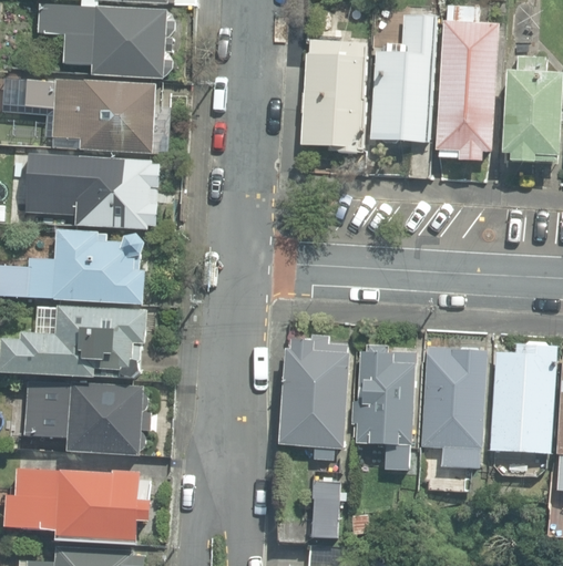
[(91,75),(163,79),(167,74),(173,69),(173,61),(170,54),(166,51),(172,51),(172,39),(167,39),(171,35),(174,30),(175,23),(172,16),(167,10),(40,4),(39,33),(64,34),(63,63),(91,64),(91,75)]
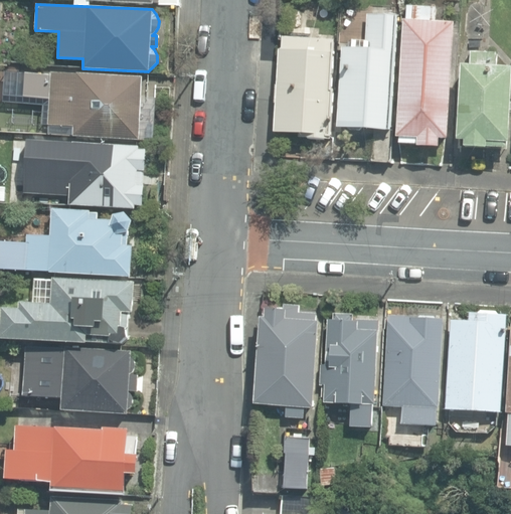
[(398,144),(437,146),(438,138),(446,138),(453,23),(434,22),(435,7),(406,5),(405,19),(402,19),(395,136),(399,136),(398,144)]
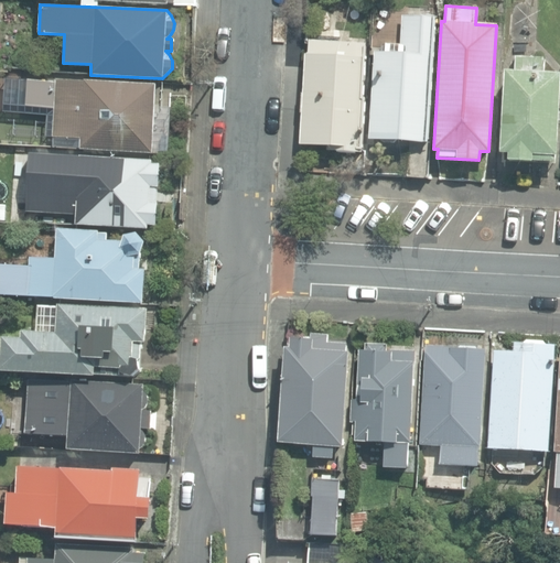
[(367,139),(407,141),(426,142),(432,17),(399,15),(398,44),(384,43),(383,51),(372,50),(367,139)]
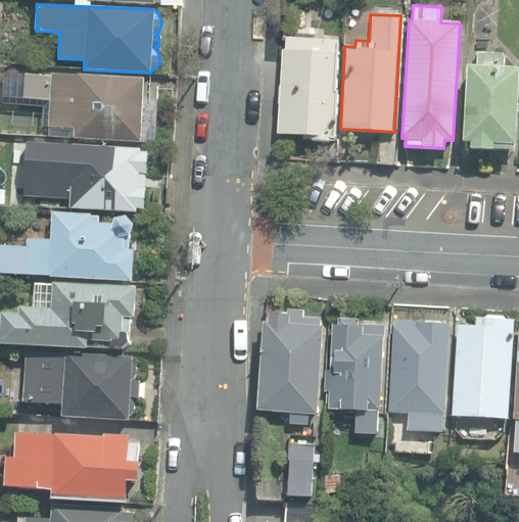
[(301,140),(333,141),(337,39),(284,37),(283,50),(280,49),(276,134),(301,135),(301,140)]
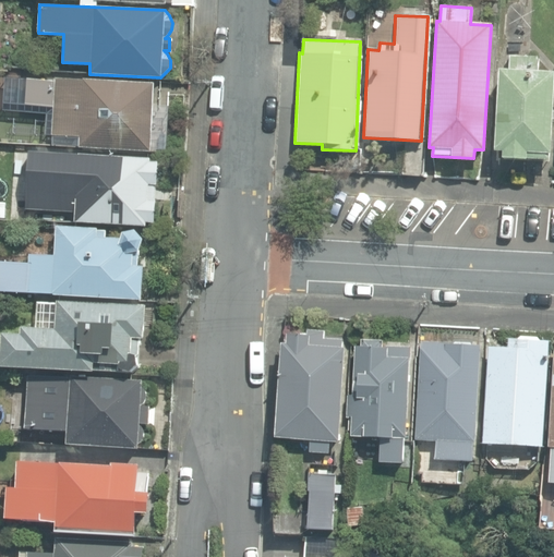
[(502,158),(549,160),(553,73),(536,72),(536,58),(508,56),(507,71),(498,71),(494,150),(502,152),(502,158)]
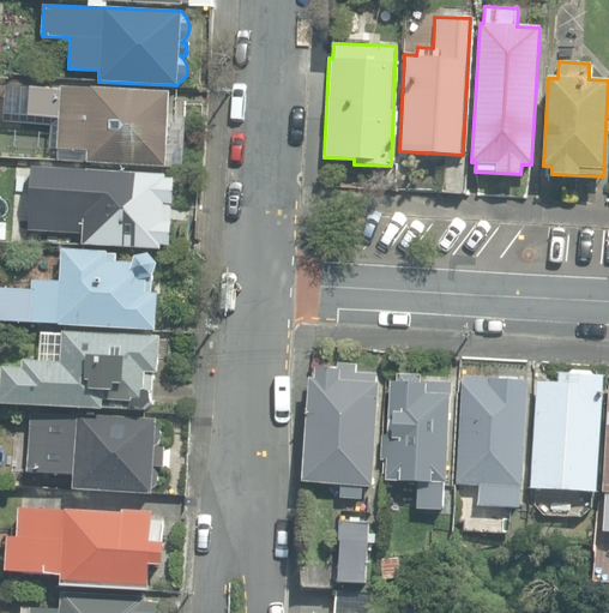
[(85,162),(164,167),(166,137),(173,138),(174,121),(167,121),(168,92),(60,85),(60,89),(30,88),(29,91),(24,90),(24,100),(28,101),(28,114),(59,116),(56,148),(86,150),(85,162)]
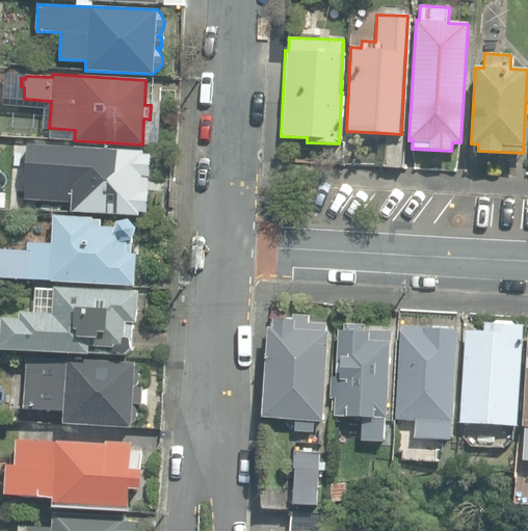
[(401,134),(384,133),(383,165),(400,166),(401,134)]
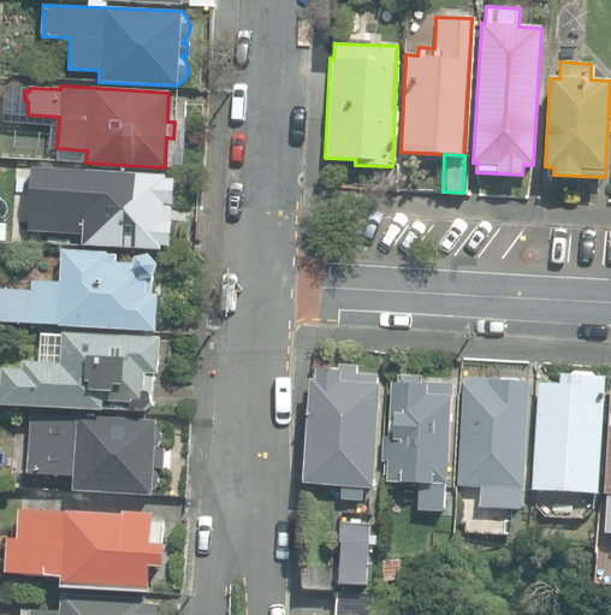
[(82,246),(160,250),(161,246),(168,246),(172,181),(164,179),(164,176),(54,169),(54,175),(27,173),(24,199),(34,199),(33,217),(52,218),(51,232),(82,234),(82,246)]
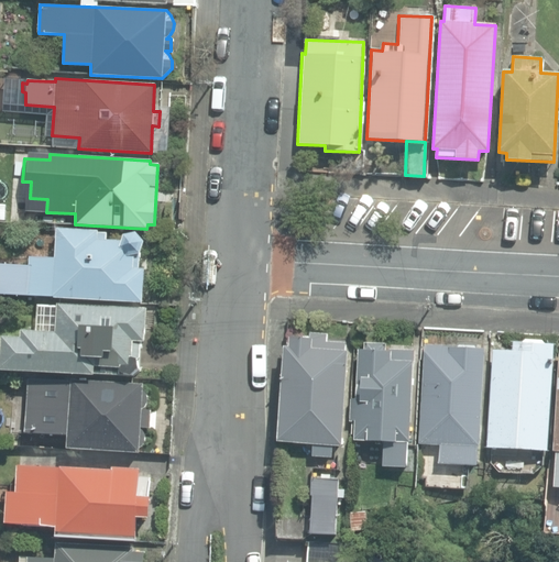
[(24,296),(140,302),(142,270),(136,268),(138,253),(141,242),(133,232),(121,235),(119,241),(105,240),(105,232),(53,228),(51,256),(26,256),(26,273),(3,272),(3,285),(0,285),(0,296),(3,296),(3,293),(24,294),(24,296)]
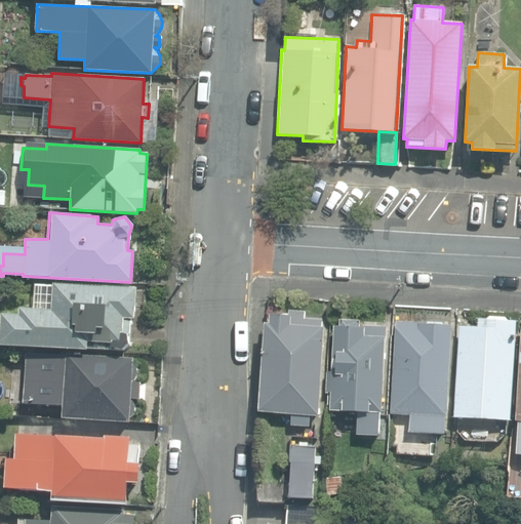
[(0,346),(87,351),(87,343),(125,345),(126,333),(130,333),(131,318),(134,318),(136,286),(50,281),(48,309),(17,307),(16,314),(0,313),(0,346)]
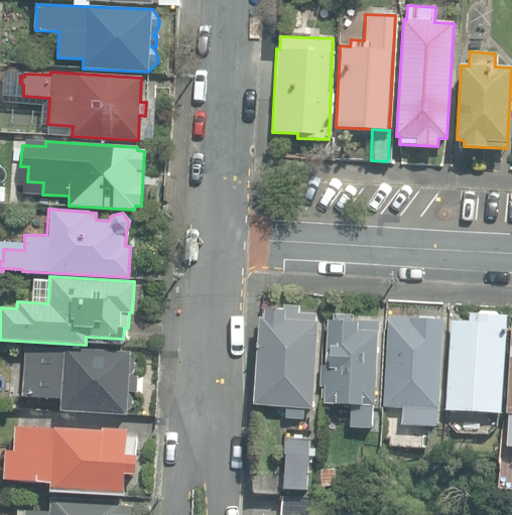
[(284,417),(301,418),(302,407),(310,408),(316,322),(314,320),(314,313),(297,312),(297,306),(281,305),(281,309),(264,308),(264,317),(263,318),(259,317),(253,404),(284,406),(284,417)]
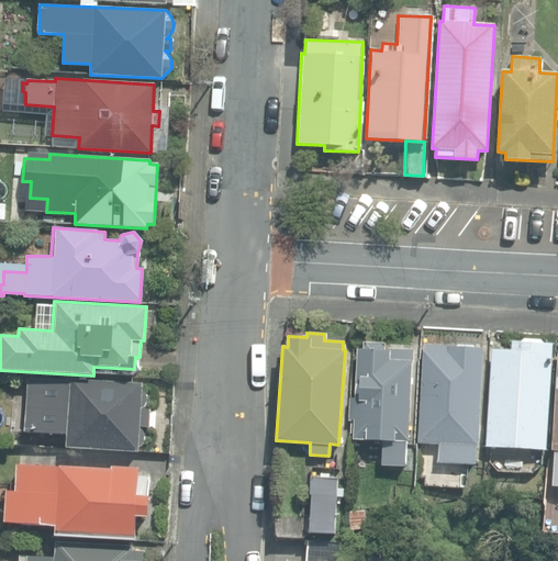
[(353,456),(380,457),(381,447),(399,448),(400,440),(406,441),(412,349),(389,348),(389,350),(382,350),(383,343),(363,341),(363,349),(356,349),(354,397),(349,397),(348,418),(353,418),(352,438),(354,439),(353,456)]
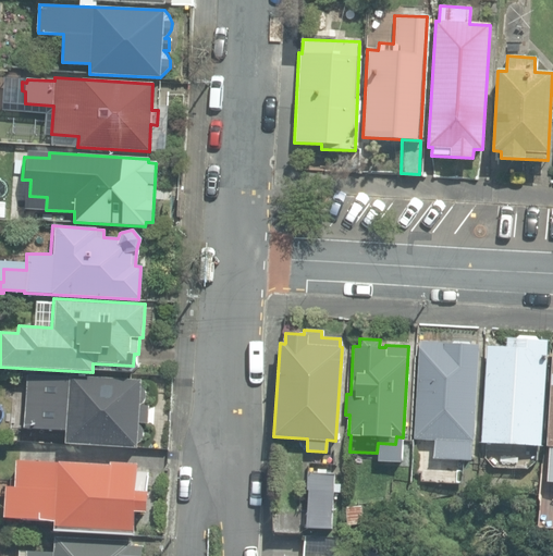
[(506,348),(483,347),(478,441),(541,444),(547,342),(506,340),(506,348)]
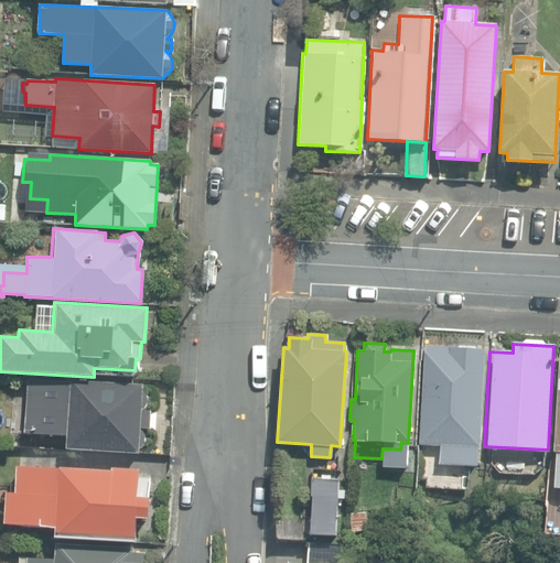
[(438,463),(475,465),(476,446),(478,446),(483,349),(448,347),(448,346),(422,345),(418,443),(439,444),(438,463)]
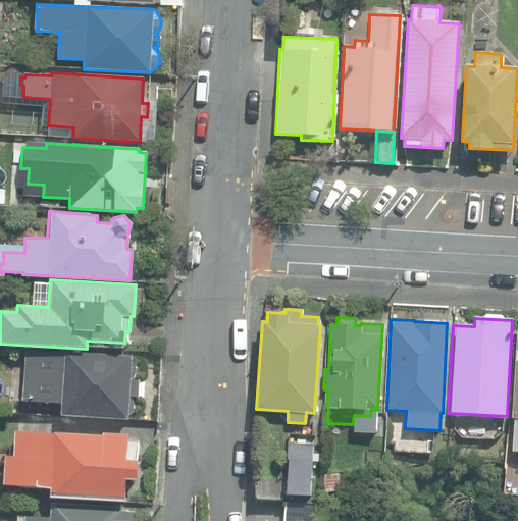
[(60,415),(126,420),(128,395),(136,396),(137,378),(127,377),(130,356),(63,351),(63,354),(22,351),(18,399),(61,402),(60,415)]
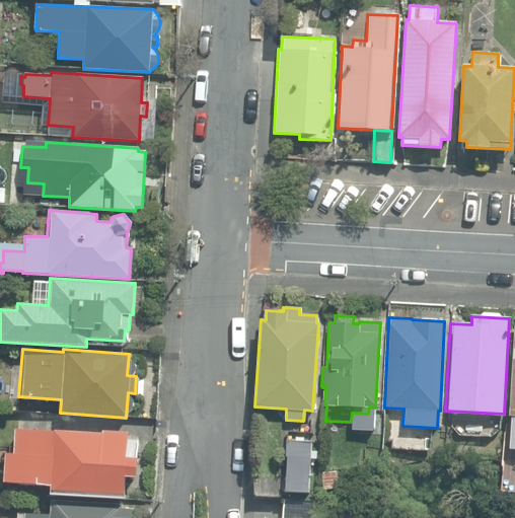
[(50,492),(123,496),(124,473),(134,474),(135,455),(125,455),(126,430),(101,428),(101,432),(14,427),(12,451),(4,451),(2,479),(51,482),(50,492)]
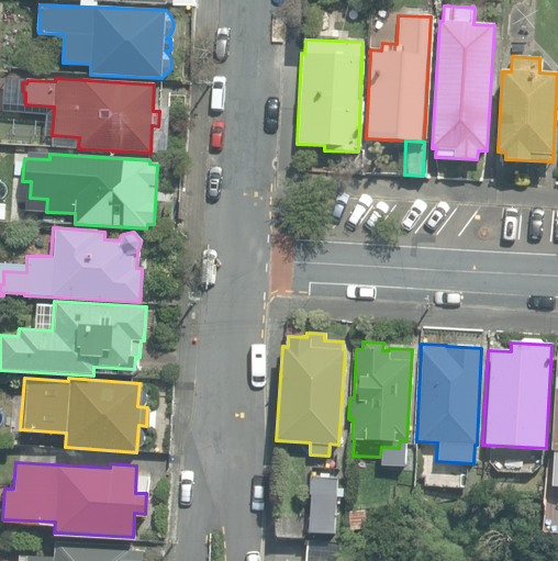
[(309,531),(333,533),(335,478),(309,477),(308,493),(310,493),(309,531)]
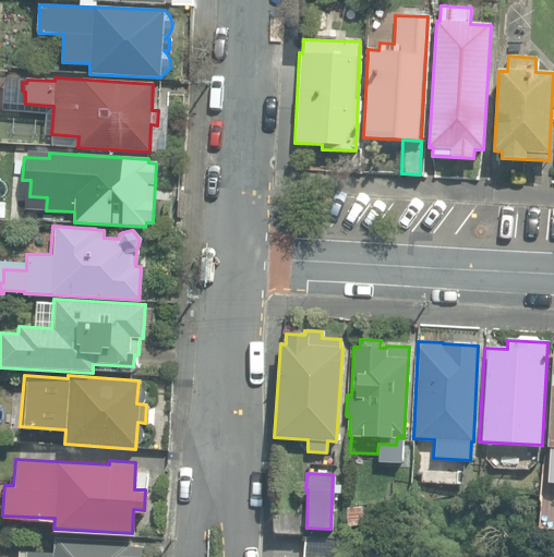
[(344,506),(346,524),(361,522),(359,505),(344,506)]
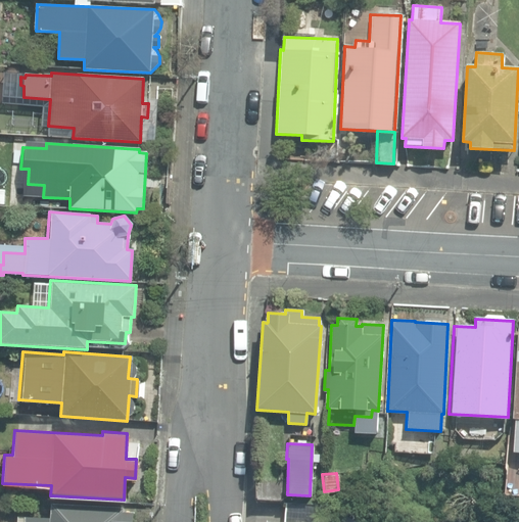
[(252,499),(279,502),(281,482),(253,480),(252,499)]
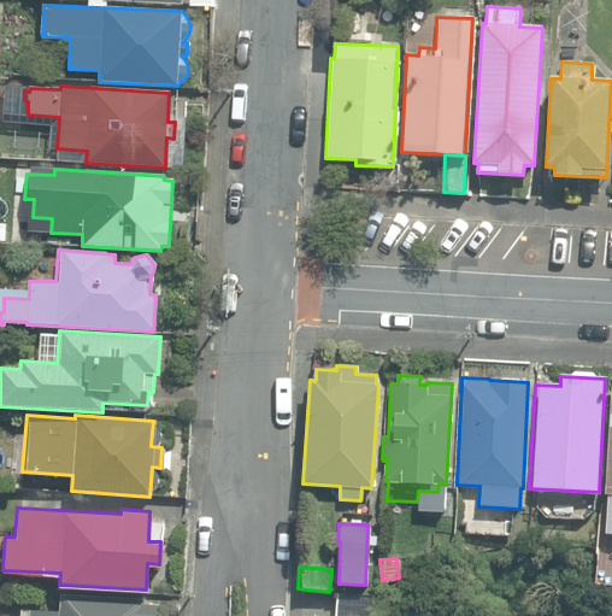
[(60,594),(59,611),(21,609),(19,615),(154,615),(154,604),(145,604),(145,598),(60,594)]
